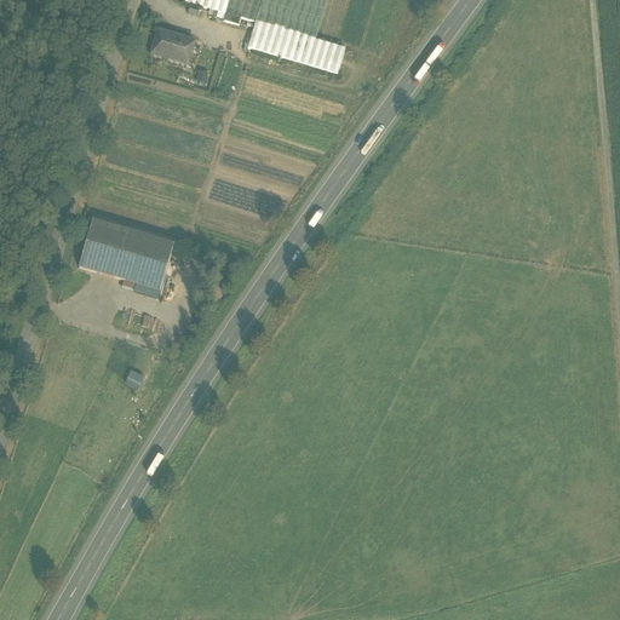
[(262,0),(181,0),(181,1),(256,24),(262,0)]
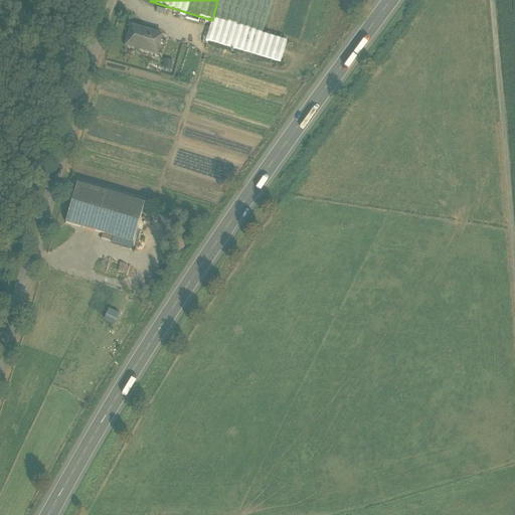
[(217,0),(212,20),(205,41),(280,63),(287,42),(262,34),(272,0),(217,0)]
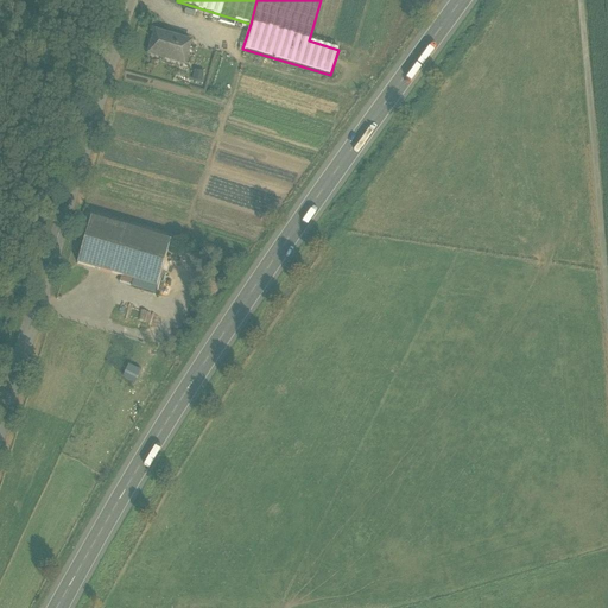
[(190,44),(154,33),(149,51),(166,57),(165,61),(183,67),(190,44)]
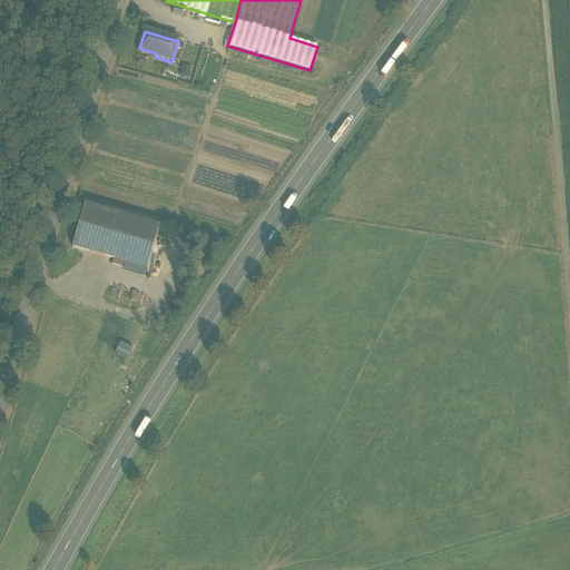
[(180,66),(179,76),(189,77),(192,67),(180,66)]
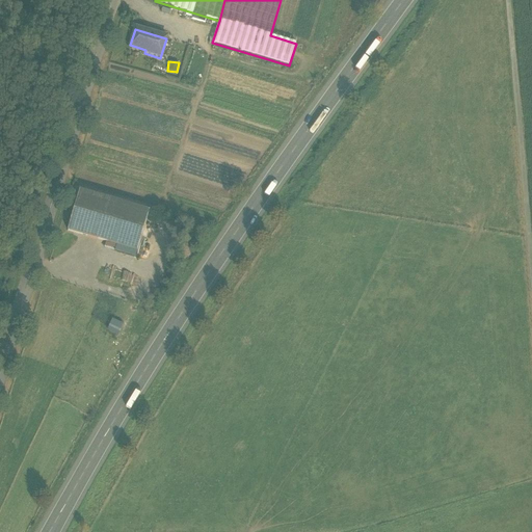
[(149,212),(79,191),(68,232),(137,251),(149,212)]
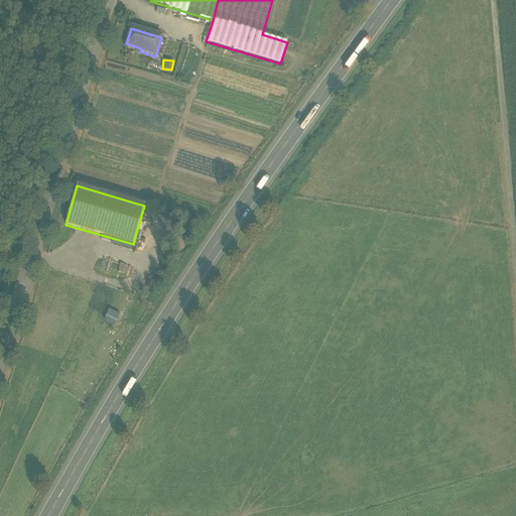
[(107,309),(102,320),(113,326),(118,314),(107,309)]
